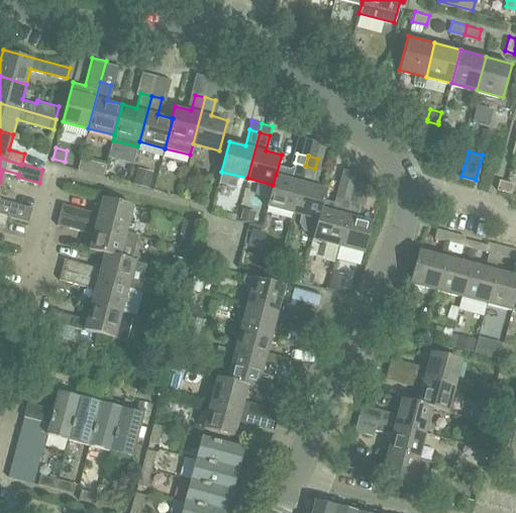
[(267,205),(293,211),(305,166),(295,163),(291,179),(276,175),(273,185),(267,205)]
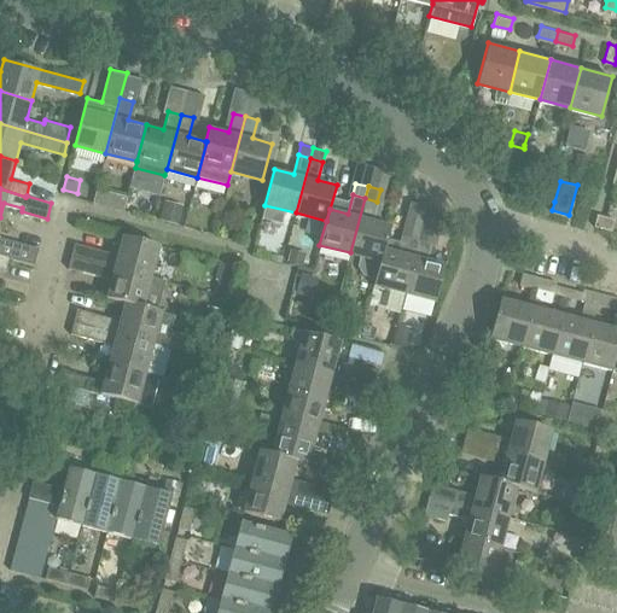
[(377,202),(365,198),(350,252),(360,255),(359,263),(364,273),(376,276),(380,261),(384,249),(388,237),(391,225),(372,220),(377,202)]
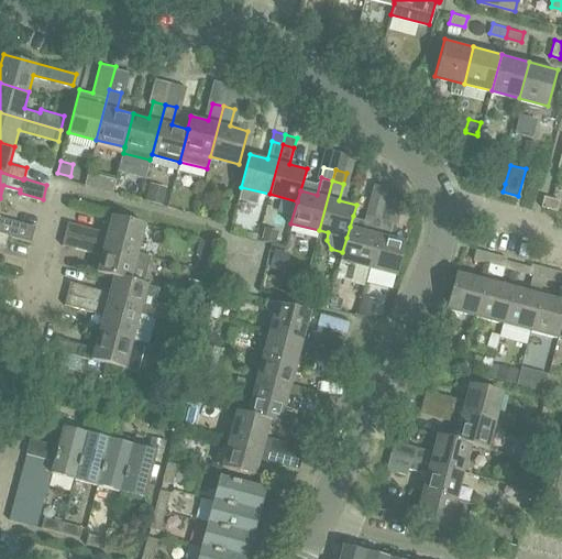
[(167,187),(153,183),(149,198),(163,201),(167,187)]
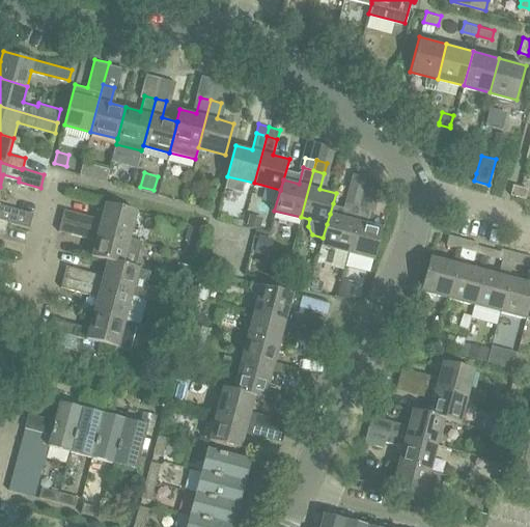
[(528,188),(520,186),(512,184),(510,193),(526,197),(528,188)]
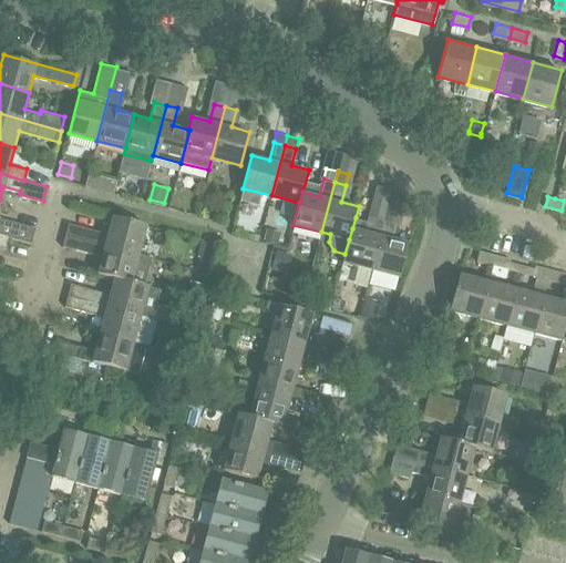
[(69,222),(65,233),(139,253),(146,224),(113,215),(109,233),(69,222)]
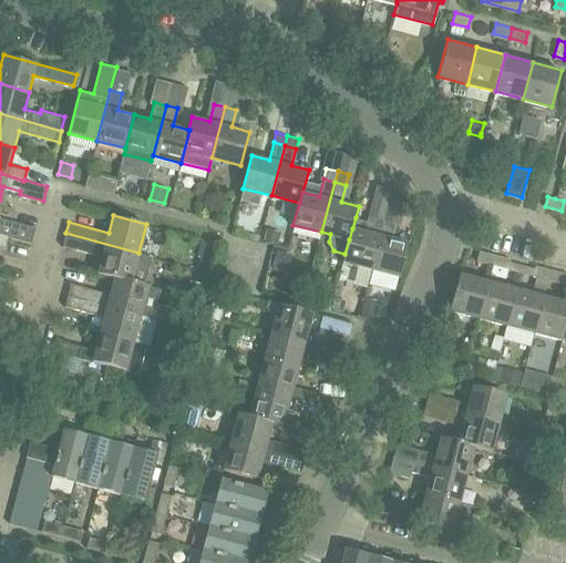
[(343,260),(371,268),(384,217),(373,215),(371,222),(356,217),(352,228),(349,239),(345,254),(343,260)]
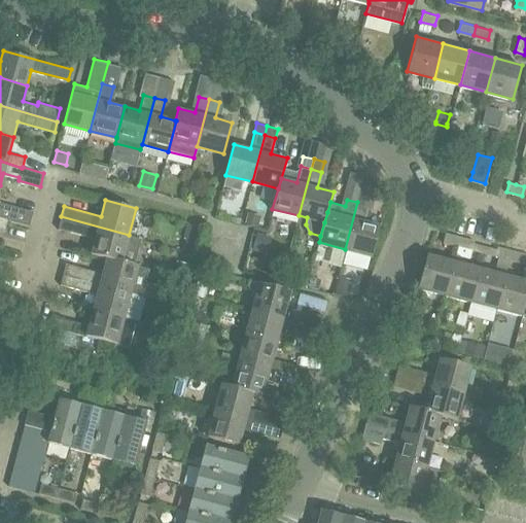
[(0,216),(8,218),(8,219),(30,224),(34,210),(0,201),(0,216)]
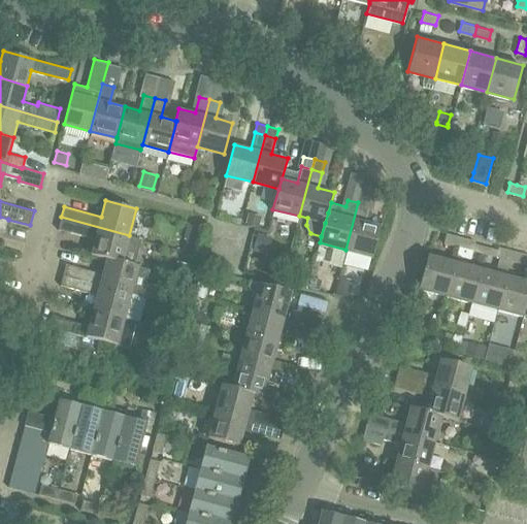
[(368,205),(358,202),(346,250),(372,257),(381,226),(364,222),(368,205)]
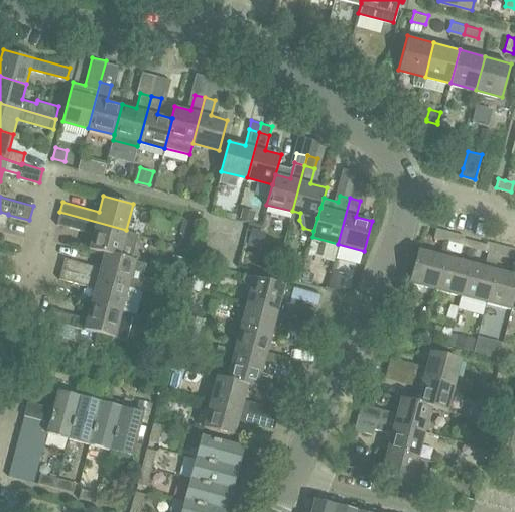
[(0,223),(5,225),(8,215),(8,214),(0,212),(0,223)]
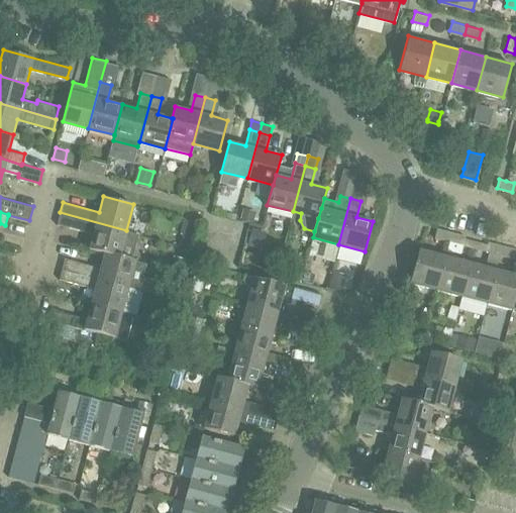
[(139,233),(126,230),(60,212),(58,222),(94,232),(90,248),(105,252),(105,251),(120,255),(120,254),(132,259),(139,233)]
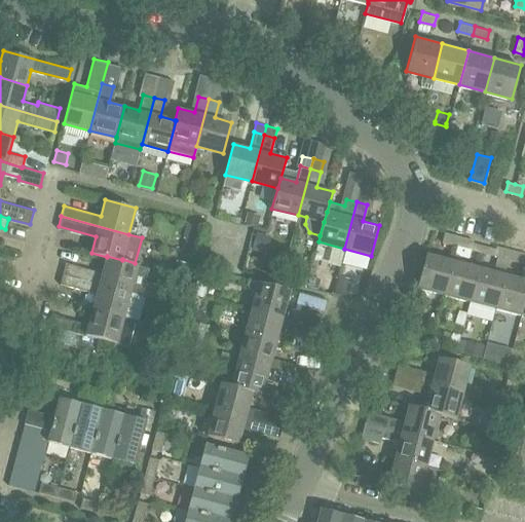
[(271,233),(265,232),(257,229),(253,247),(267,251),(267,250),(271,233)]
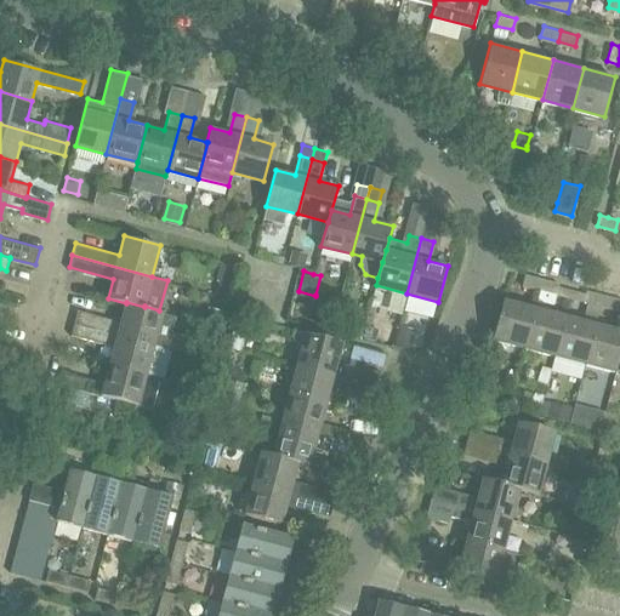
[(523,284),(540,289),(542,277),(525,273),(523,284)]
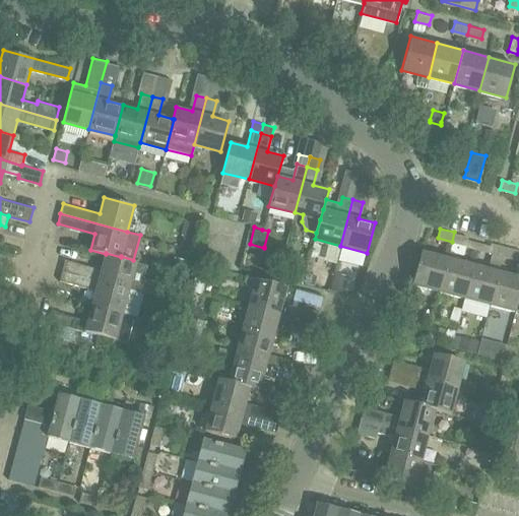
[(468,236),(454,232),(452,242),(466,245),(468,236)]
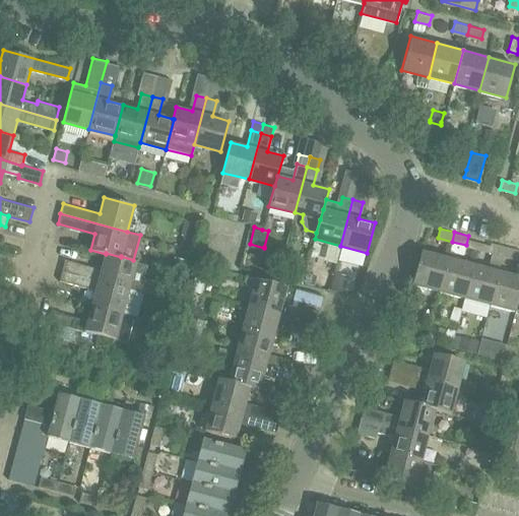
[(489,251),(503,255),(506,246),(491,242),(489,251)]
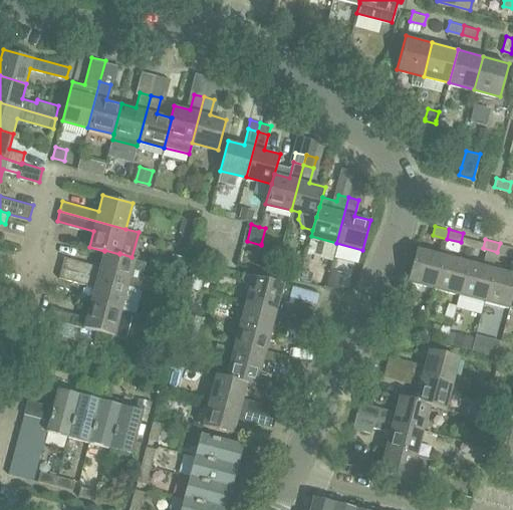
[(500,243),(497,252),(511,256),(512,251),(512,246),(500,243)]
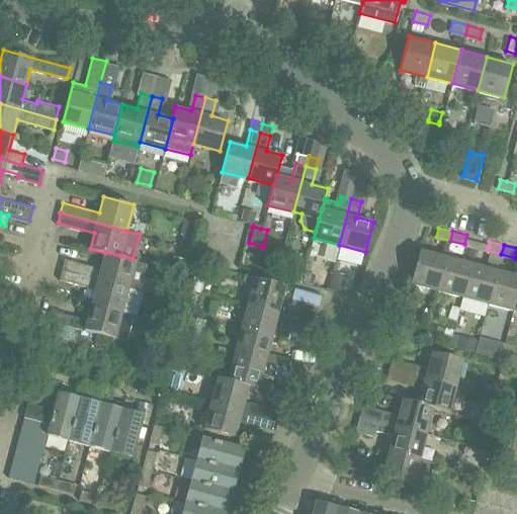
[(411,282),(437,289),(446,255),(420,249),(411,282)]
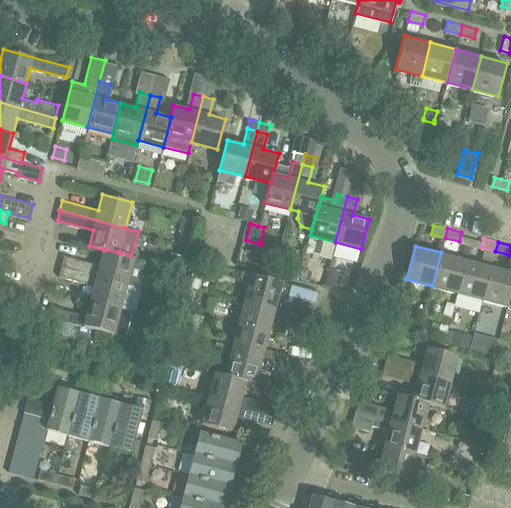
[(274,252),(256,247),(253,260),(270,265),(274,252)]
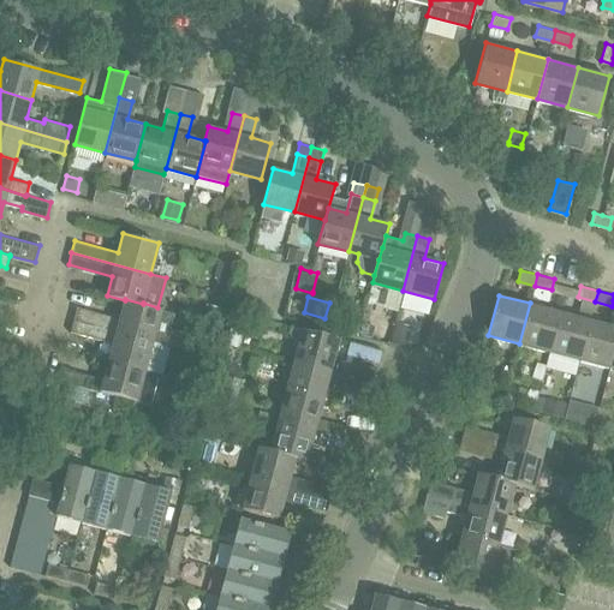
[(77,305),(73,318),(153,339),(167,342),(176,312),(158,308),(143,303),(143,304),(125,299),(125,300),(120,317),(77,305)]
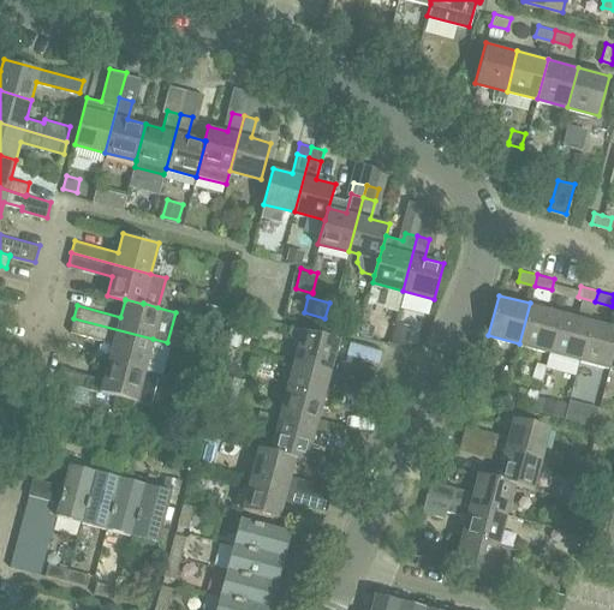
[(347,323),(352,303),(339,300),(335,321),(347,323)]
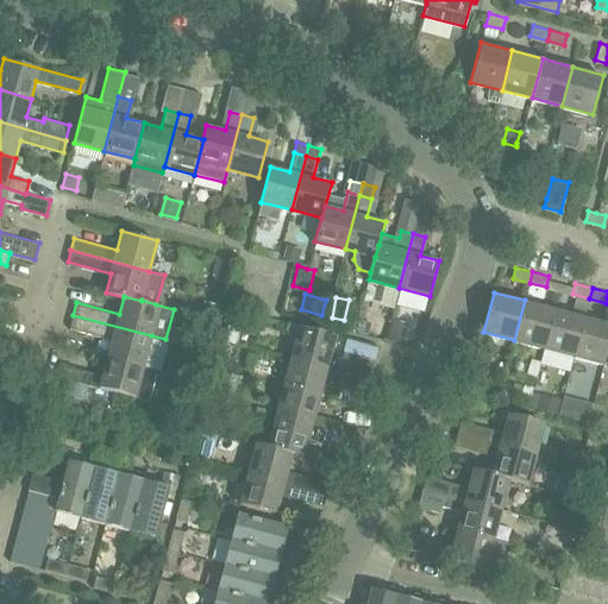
[(200,313),(218,318),(221,302),(204,299),(200,313)]
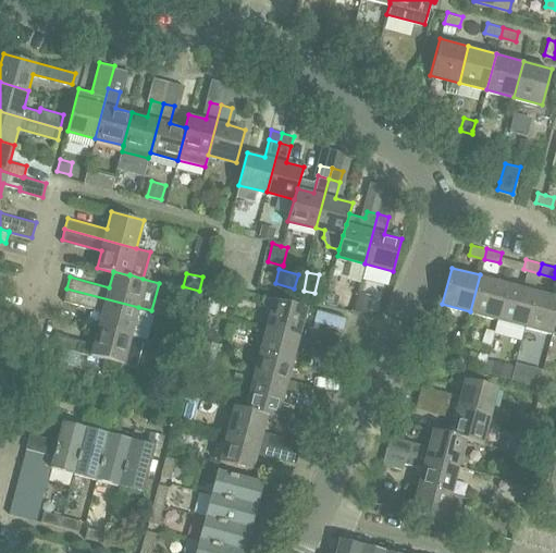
[(507,282),(480,274),(470,311),(498,319),(507,282)]
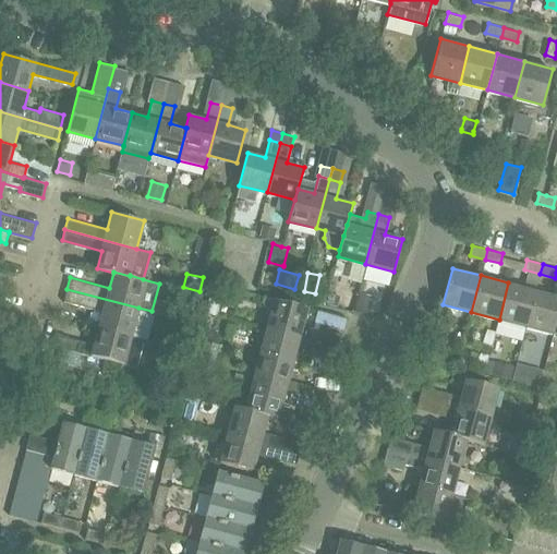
[(535,290),(508,282),(499,320),(525,326),(535,290)]
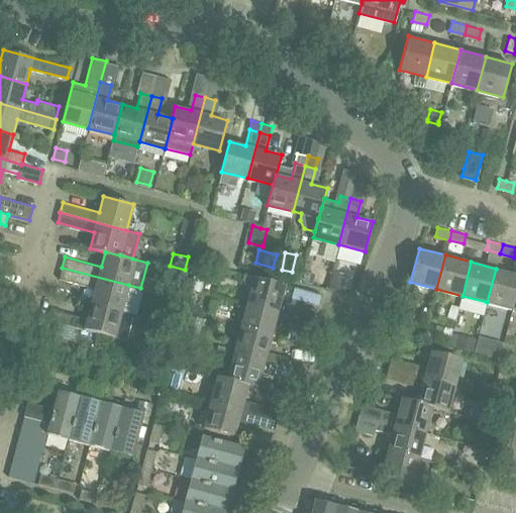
[(96,287),(92,302),(122,310),(128,285),(62,268),(60,278),(96,287)]
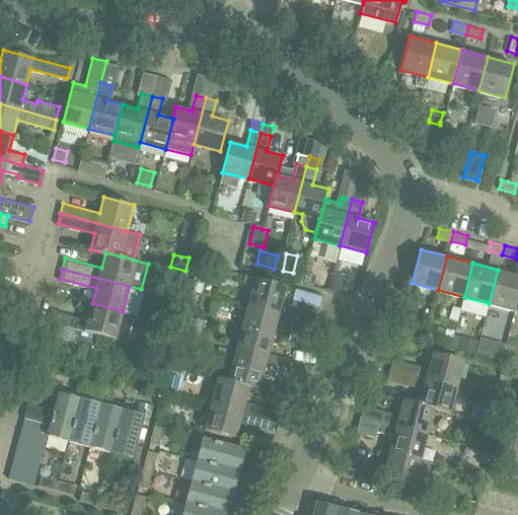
[(514,310),(517,296),(517,275),(498,270),(489,303),(514,310)]
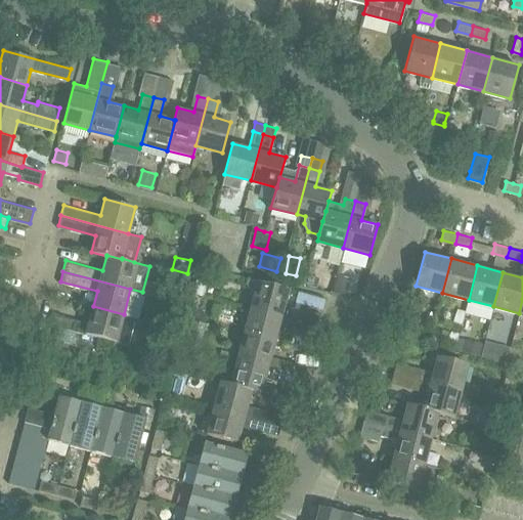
[(258,279),(251,306),(318,325),(321,313),(285,304),(289,288),(258,279)]
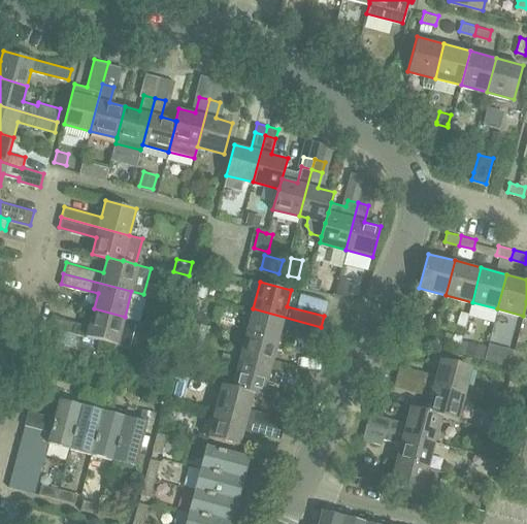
[(137,321),(125,317),(94,308),(90,324),(53,315),(50,325),(130,347),(137,321)]
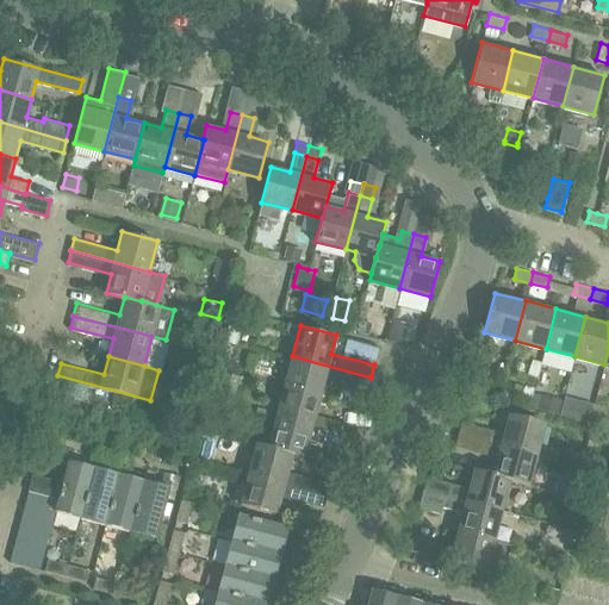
[(292,356),(285,386),(321,395),(325,378),(367,390),(371,378),(292,356)]
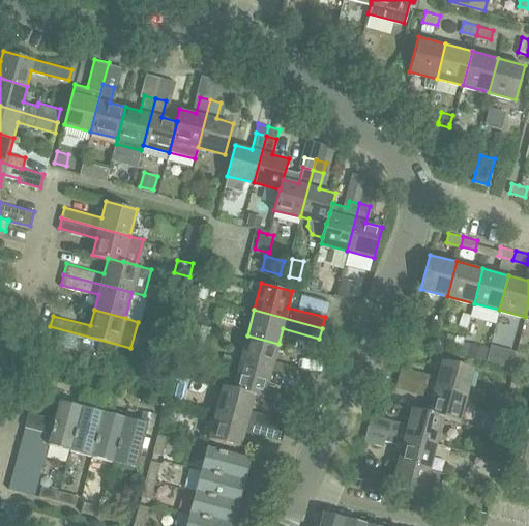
[(189,333),(206,337),(208,326),(193,322),(189,333)]
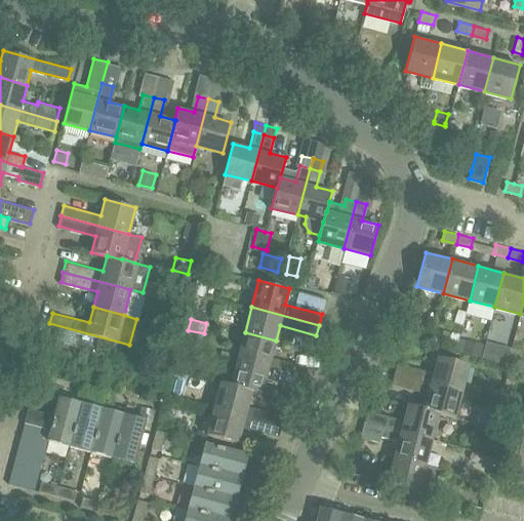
[(272,356),(276,341),(245,332),(238,359),(306,376),(309,366),(272,356)]
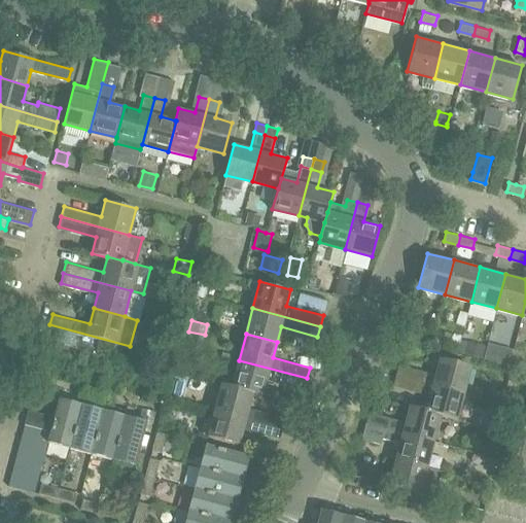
[(398,363),(396,374),(464,391),(470,364),(440,357),(435,373),(398,363)]
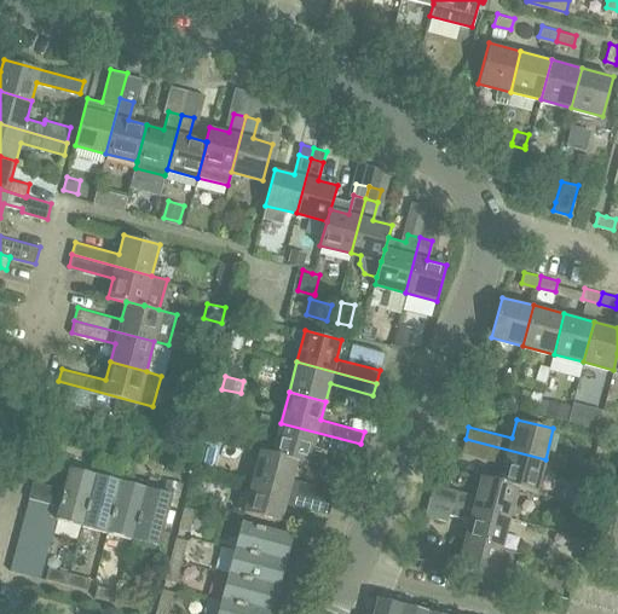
[(281,423),(273,452),(272,453),(296,459),(309,463),(313,445),(357,456),(361,444),(281,423)]
